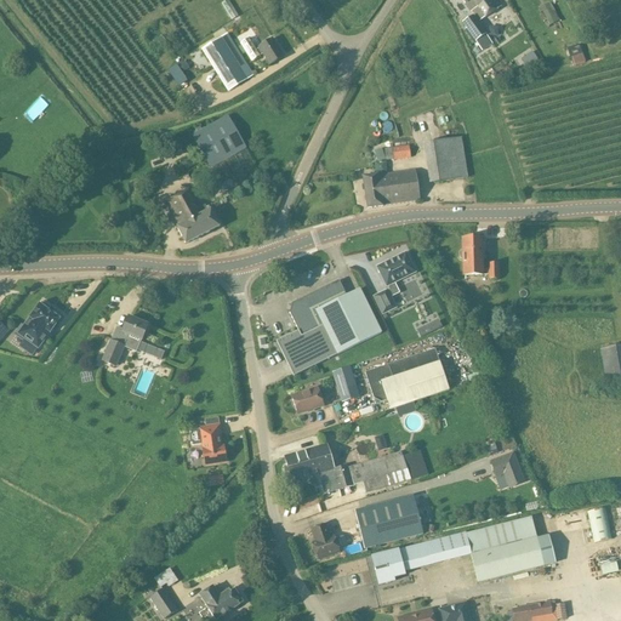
[(462,0),(465,4),(468,9),(469,9),(476,17),(479,21),(488,16),(490,20),(489,23),(491,27),(497,28),(502,26),(502,21),(500,16),(495,16),(493,12),(500,6),(495,0),(462,0)]
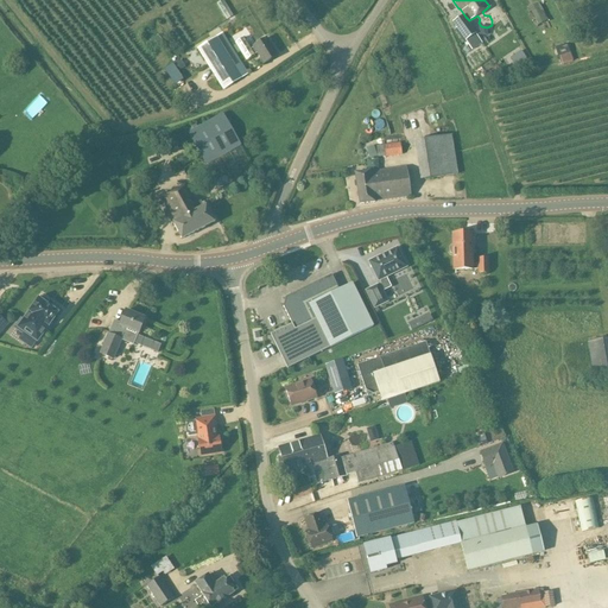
[(536,20),(545,16),(538,2),(527,8),(530,13),(532,12),(536,20)]
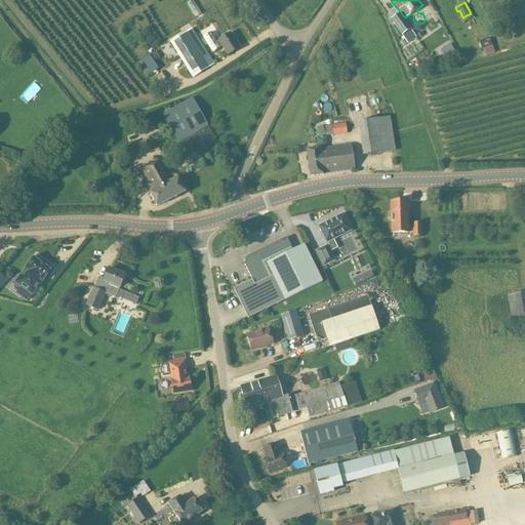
[(416,37),(410,29),(403,18),(401,15),(399,13),(391,19),(401,34),(408,43),(416,37)]
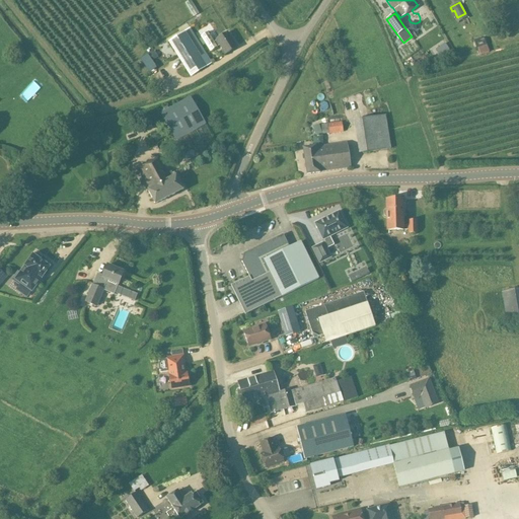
[(127,36),(132,44),(140,38),(135,30),(127,36)]
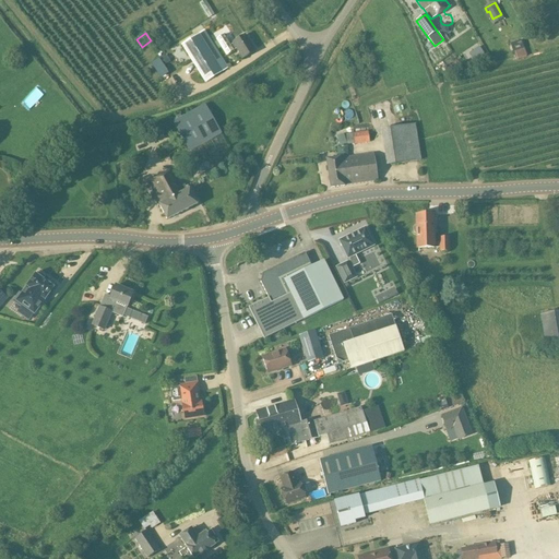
[(205,83),(222,72),(199,35),(178,48),(187,63),(191,61),(205,83)]
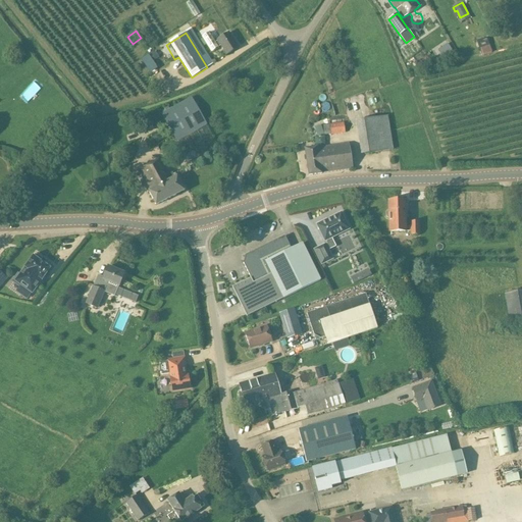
[(216,49),(220,46),(226,55),(238,48),(228,33),(217,40),(218,41),(213,44),(216,49)]
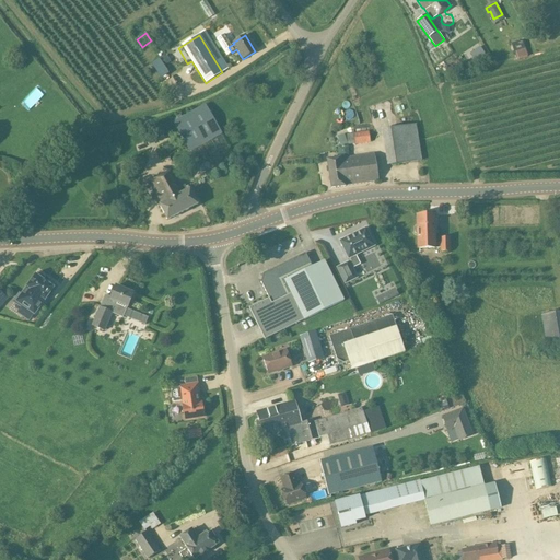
[(497,63),(515,57),(516,59),(527,56),(523,41),(496,49),(491,37),(487,39),(493,59),(496,59),(497,63)]
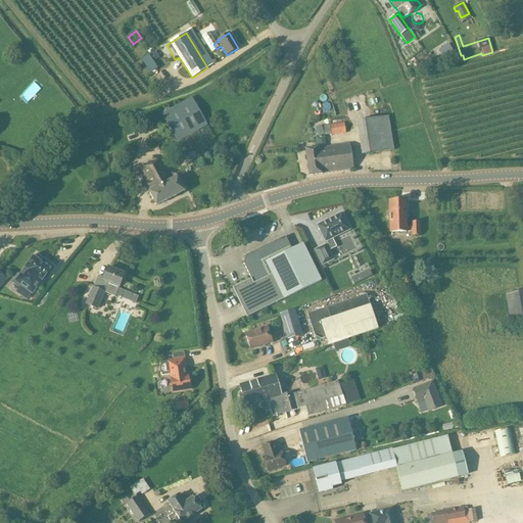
[(155,53),(149,57),(152,61),(158,57),(155,53)]
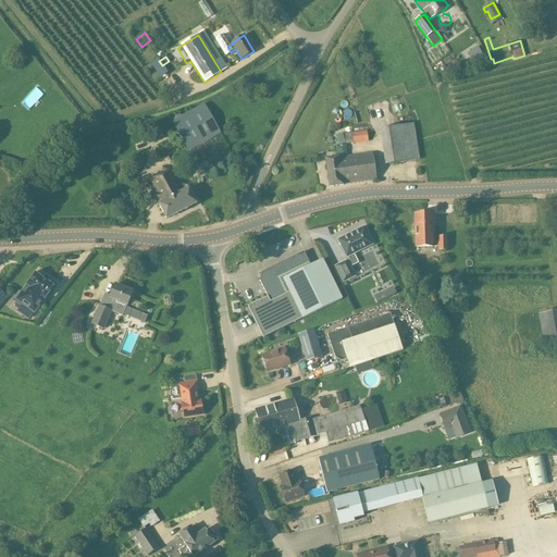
[(172,122),(188,151),(222,133),(205,103),(172,122)]
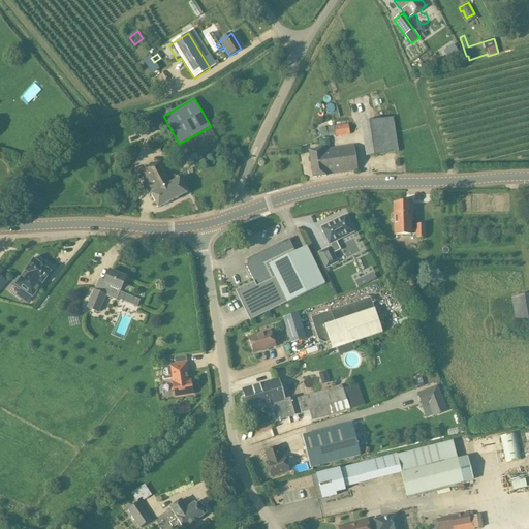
[(393,118),(361,123),(366,157),(399,152),(393,118)]
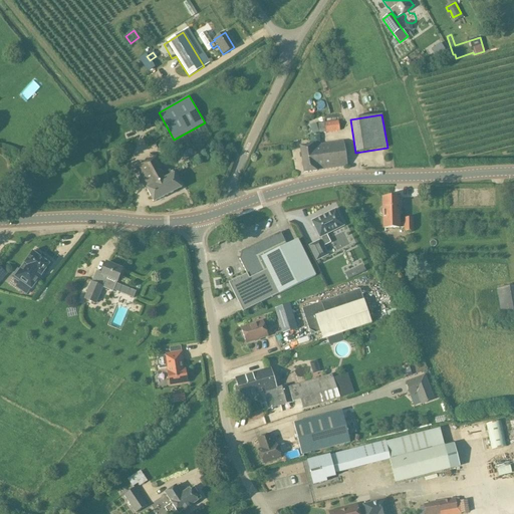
[(326,134),(340,132),(339,119),(324,121),(324,122),(318,123),(319,132),(317,123),(310,125),(313,135),(320,133),(320,134),(326,133),(326,134)]
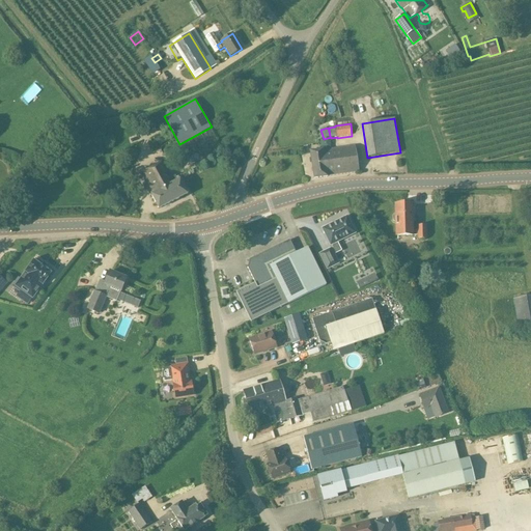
[(328,176),(327,175),(358,171),(355,146),(324,151),(324,149),(310,151),(314,178),(328,176)]
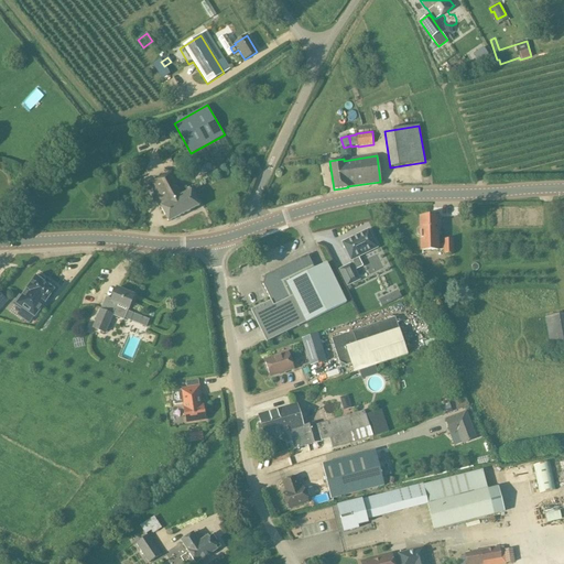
[(161,207),(169,223),(199,207),(191,191),(191,192),(190,188),(187,190),(186,187),(185,188),(177,171),(149,185),(161,207)]
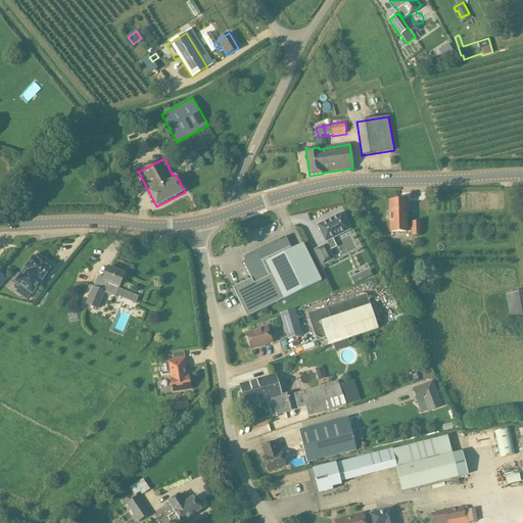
[(390,232),(407,232),(413,231),(413,235),(420,235),(420,223),(413,223),(413,226),(407,226),(406,201),(389,201),(390,210),(389,210),(388,210),(387,210),(387,211),(386,211),(385,212),(385,214),(385,215),(385,216),(386,217),(386,218),(387,218),(388,219),(389,219),(390,219),(390,232)]
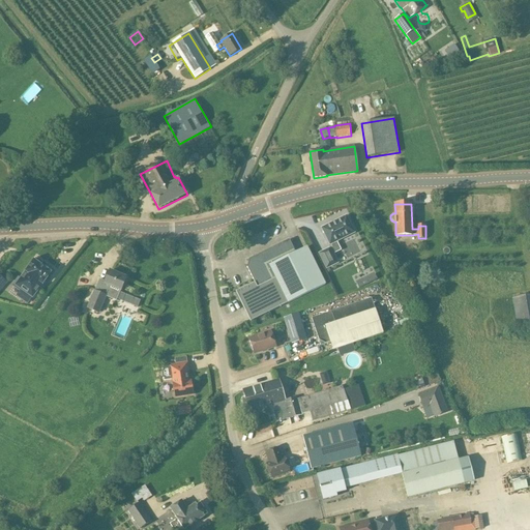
[(347,217),(346,216),(345,216),(336,221),(331,224),(322,228),(321,228),(322,229),(329,244),(329,245),(330,244),(332,248),(330,249),(330,248),(319,254),(326,269),(337,263),(333,254),(341,251),(336,242),(353,233),(353,234),(354,233),(354,232),(347,217)]
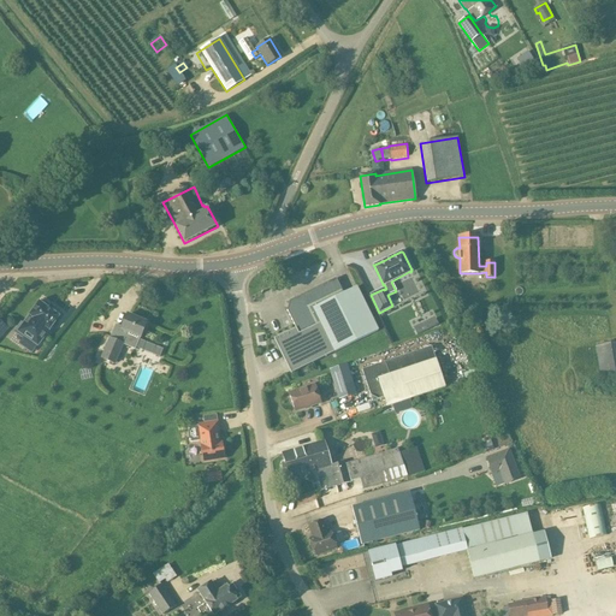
[(274,339),(291,374),(378,331),(356,288),(343,294),(336,279),(290,301),(288,311),(296,329),(274,339)]
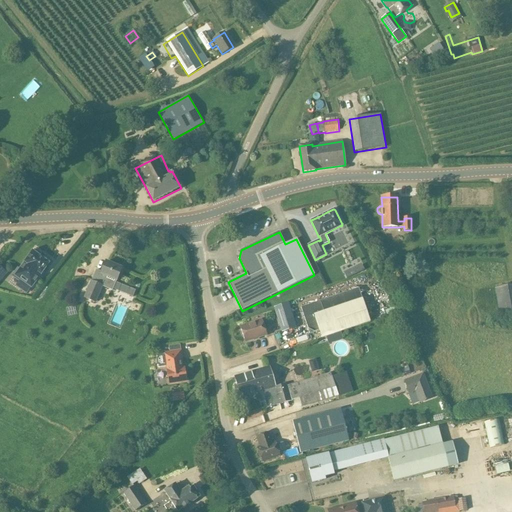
[(40,257),(41,255),(41,253),(36,249),(34,250),(15,275),(31,287),(49,264),(40,257)]
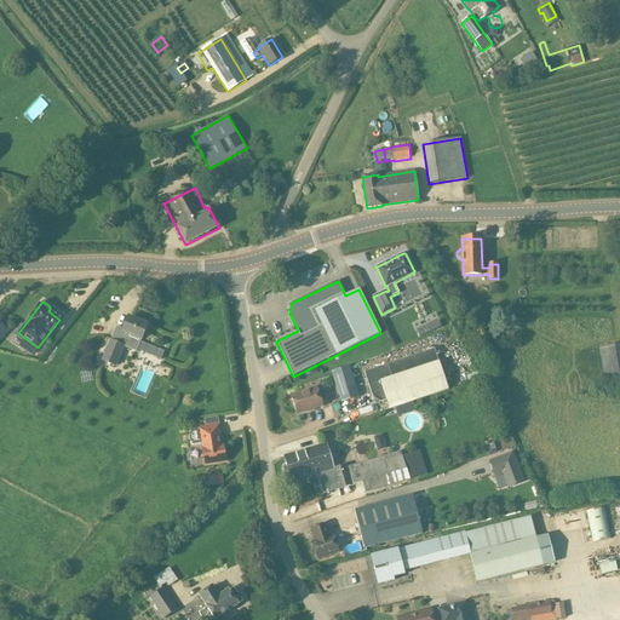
[(137,351),(141,340),(148,326),(128,317),(124,329),(116,327),(110,340),(102,361),(116,367),(125,346),(137,351)]
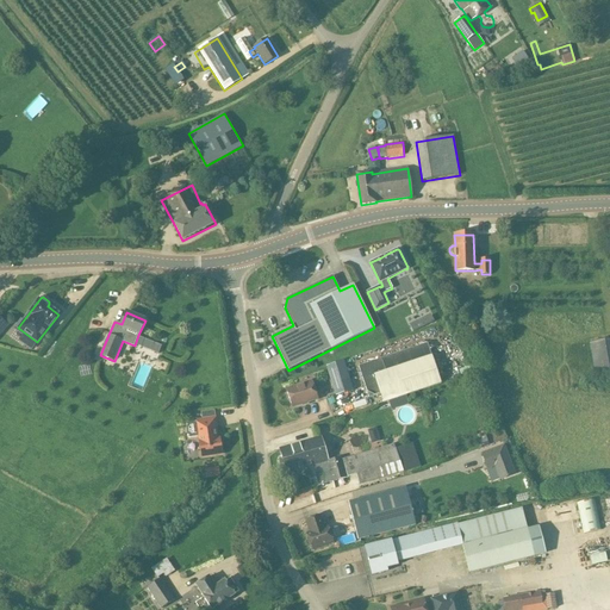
[(247,312),(248,324),(257,324),(257,312),(247,312)]
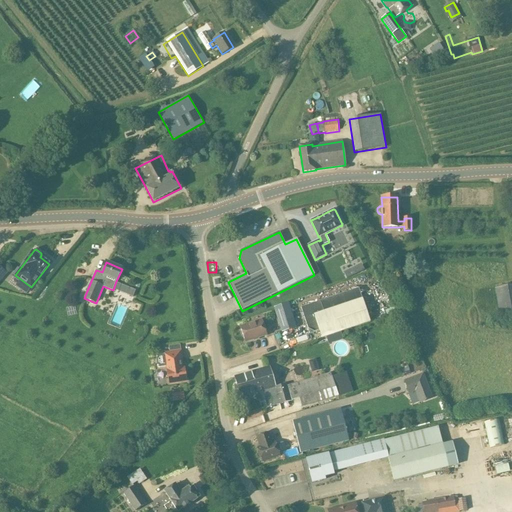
[(500,316),(511,314),(511,284),(496,287),(500,316)]
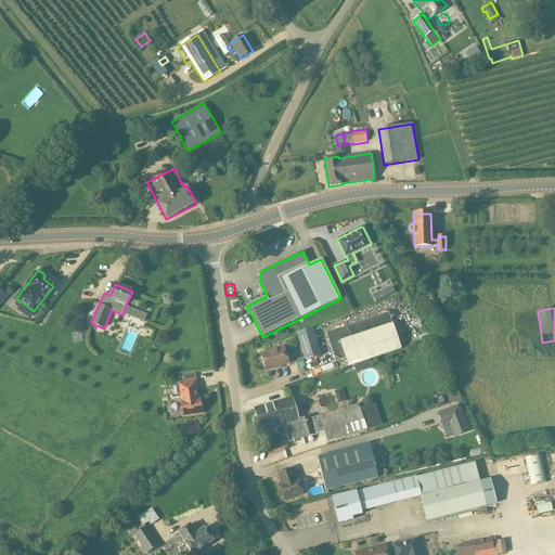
[(146,315),(131,309),(128,315),(144,322),(146,315)]
